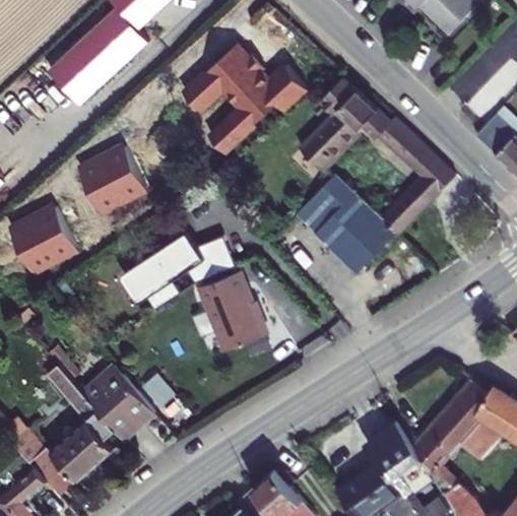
[(168,0),(108,0),(116,7),(47,72),(78,107),(147,43),(136,30),(168,0)]
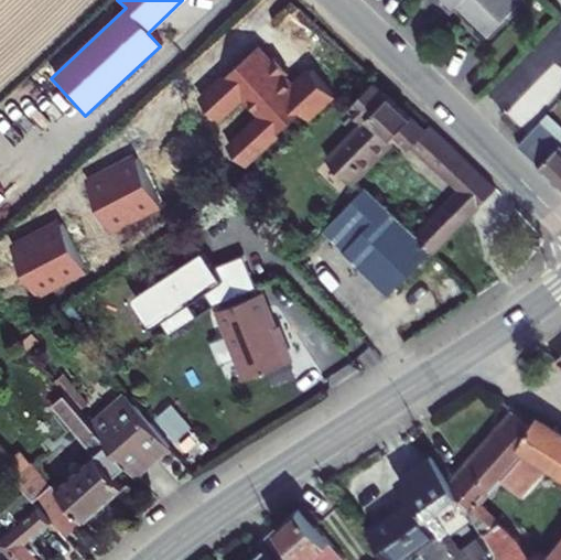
[(507,0),(438,0),(449,11),(453,7),(483,38),(514,7),(507,0)]
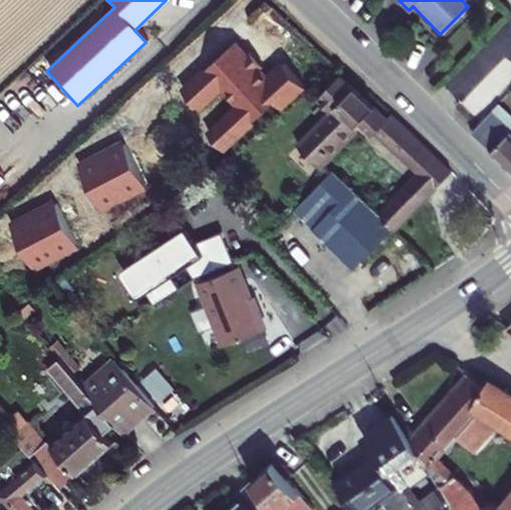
[(279,110),(303,90),(279,61),(258,79),(232,49),(180,92),(198,113),(221,94),(234,109),(206,134),(223,154),(253,129),(250,124),(274,104),(279,110)]
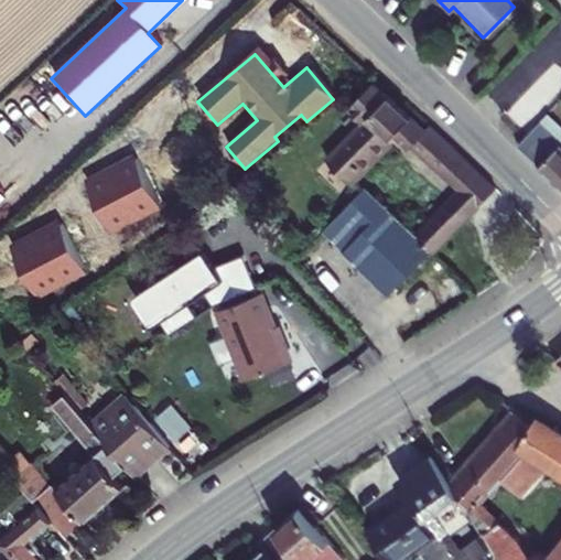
[(491,190),(424,128),(420,132),(384,98),(381,100),(368,87),(348,106),(353,110),(348,115),(358,125),(323,161),(345,182),(390,133),(397,140),(405,149),(409,146),(465,198),(479,211),(495,194),(491,190)]
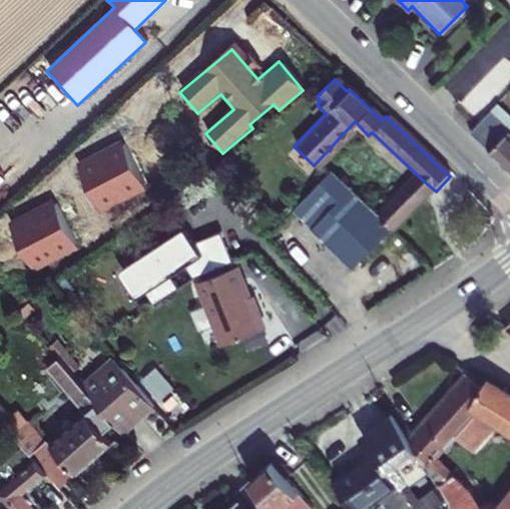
[(509,175),(509,142),(504,136),(507,133),(487,115),(469,134),(488,153),(487,154),(509,175)]
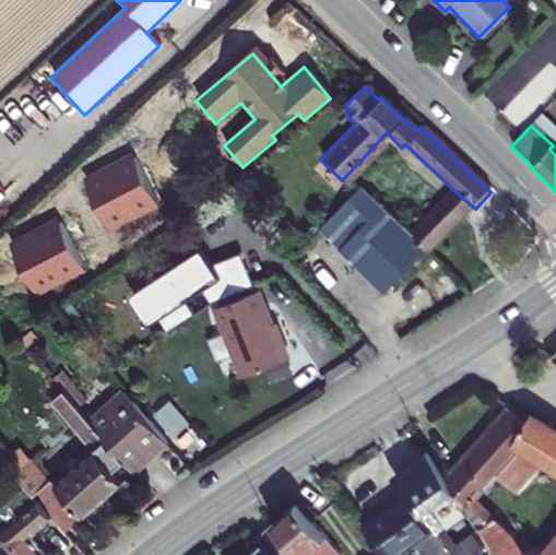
[(347,186),(393,139),(387,132),(342,180),(347,186)]
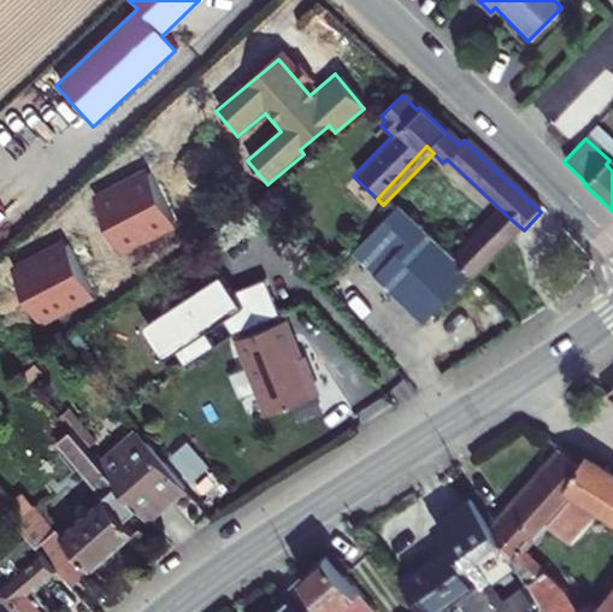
[(143,171),(92,200),(123,257),(176,228),(143,171)]
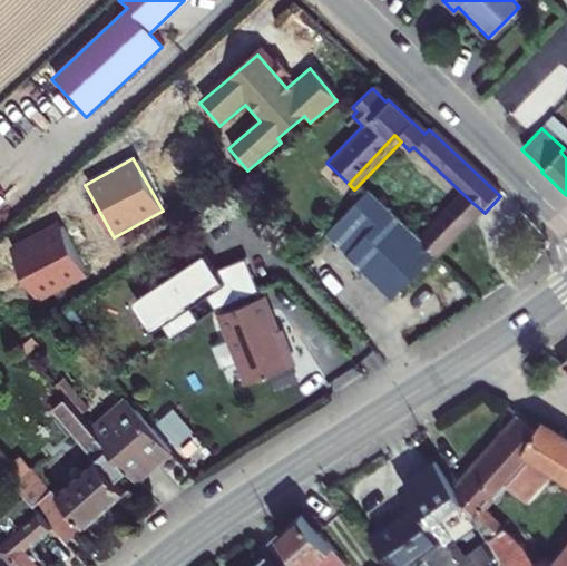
[(457,214),(424,249),(367,192),(345,213),(367,233),(345,255),(389,300),(433,256),(438,261),(470,227),(457,214)]
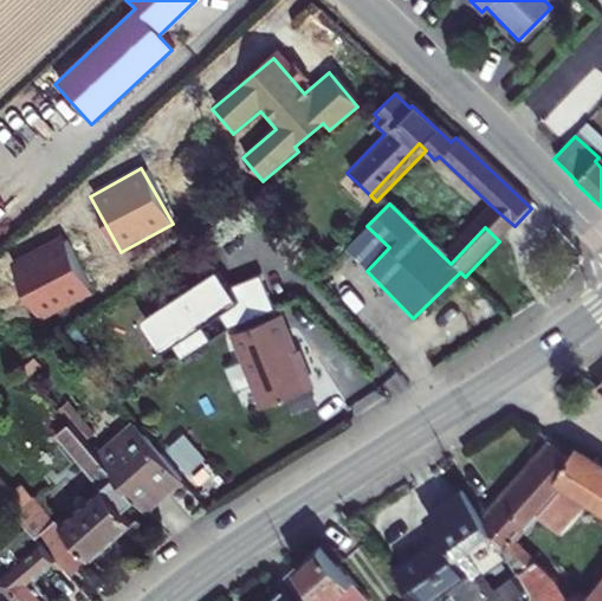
[(485,227),(499,241),(515,226),(499,213),(485,227)]
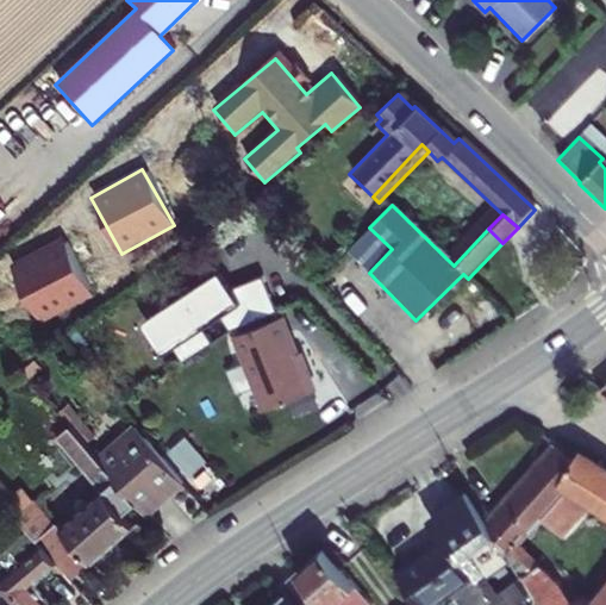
[(369,228),(347,251),(369,273),(392,249),(369,228)]
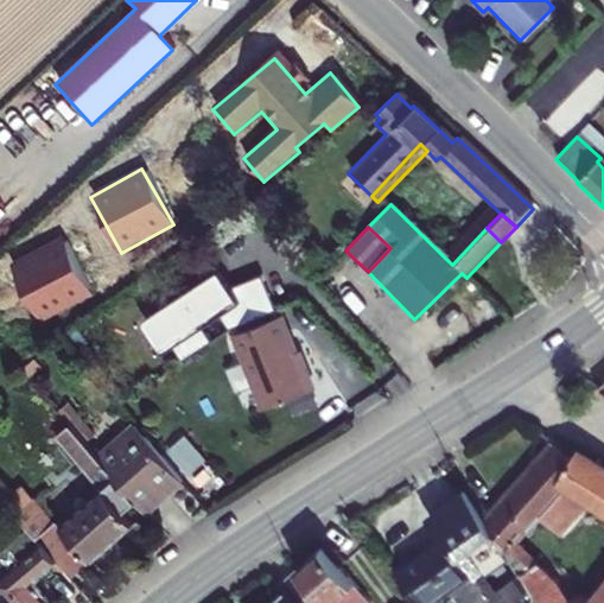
[(61,239),(8,266),(40,325),(93,298),(61,239)]
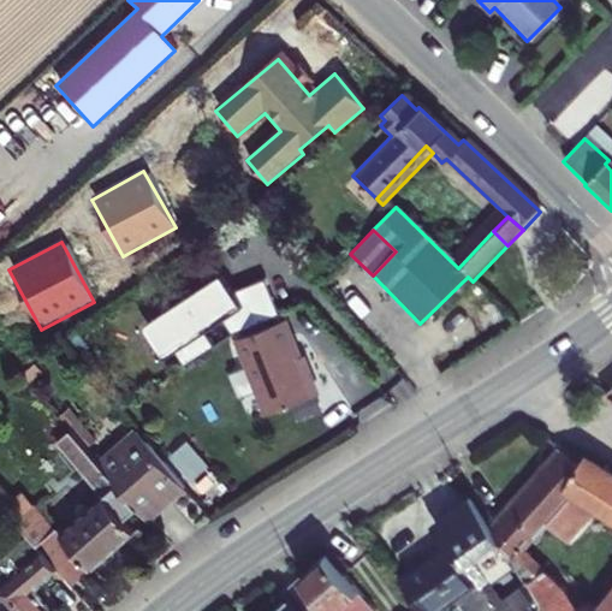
[(582,280),(588,268),(575,266),(571,278),(582,280)]
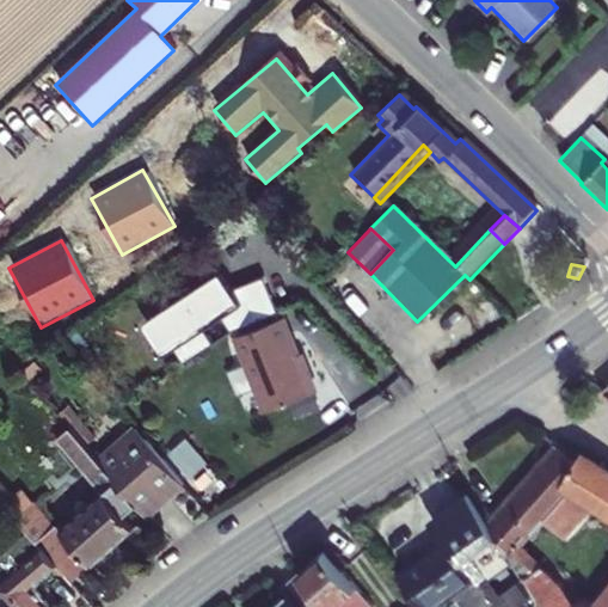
[(164,356),(174,371),(206,348),(196,335),(213,323),(222,336),(266,316),(251,281),(220,294),(207,276),(131,332),(155,363),(164,356)]
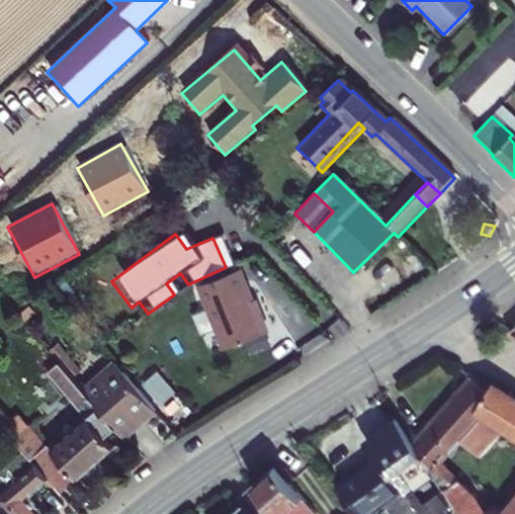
[(236,268),(194,283),(220,348),(260,332),(236,268)]
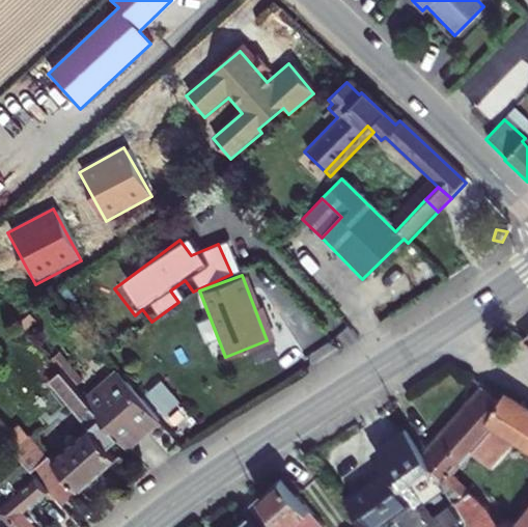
[(56,372),(44,383),(85,431),(50,462),(47,458),(45,460),(24,438),(9,450),(21,464),(47,493),(59,507),(113,460),(104,449),(114,440),(96,420),(56,372)]
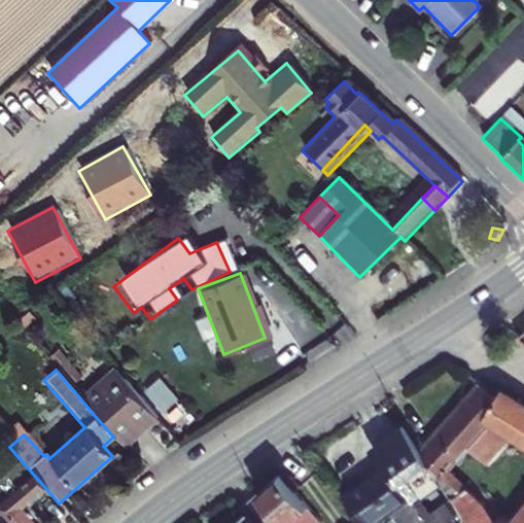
[(164,378),(147,387),(162,413),(178,404),(164,378)]
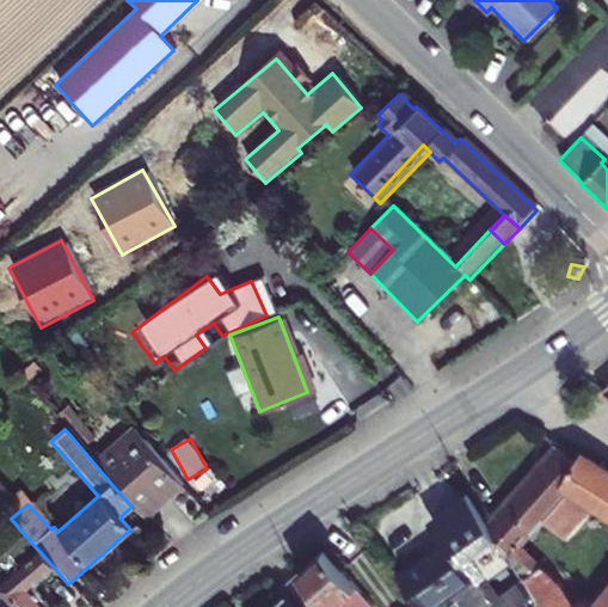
[(607,606),(607,468),(581,452),(576,457),(553,442),(485,520),(510,562),(523,584),(536,606),(607,606)]
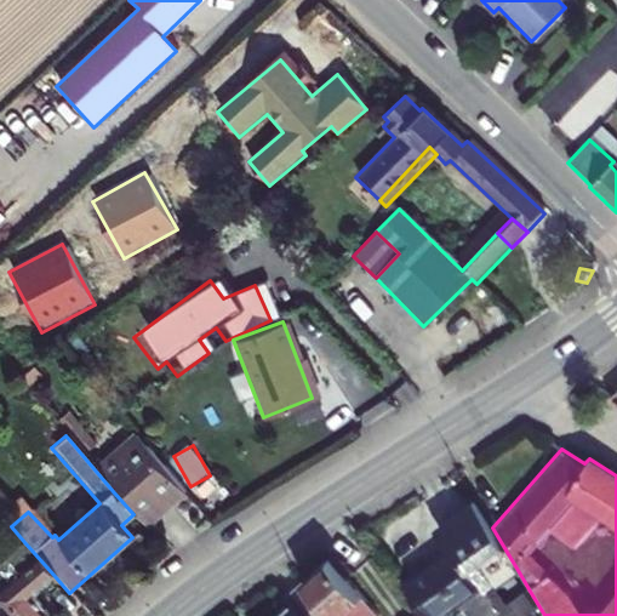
[(150,458),(129,478),(160,514),(182,495),(150,458)]
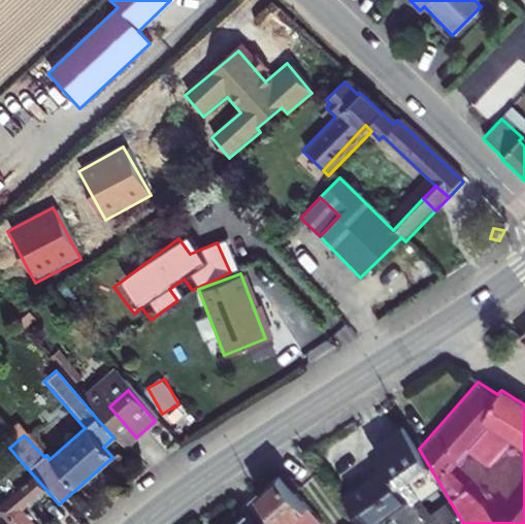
[(136,437),(109,406),(96,418),(113,437),(123,449),(136,437)]
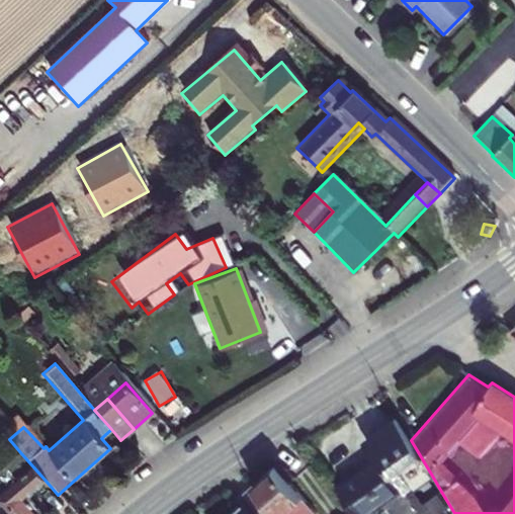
[(378,457),(381,461),(411,440),(396,416),(364,438),(378,457)]
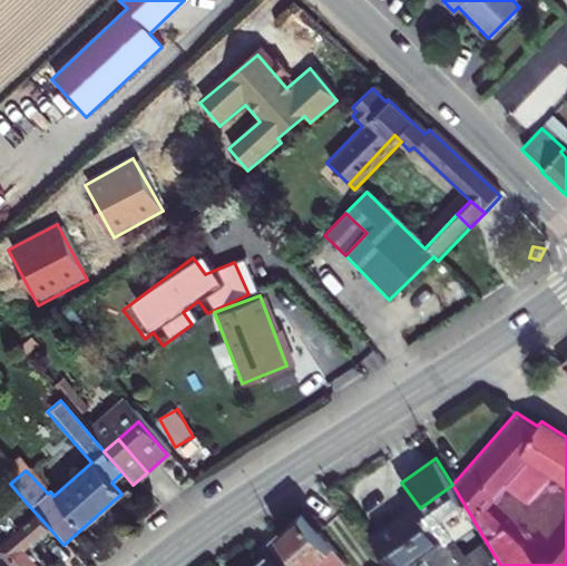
[(448,545),(476,524),(452,485),(420,508),(417,504),(378,530),(408,565),(460,565),(462,564),(448,545)]
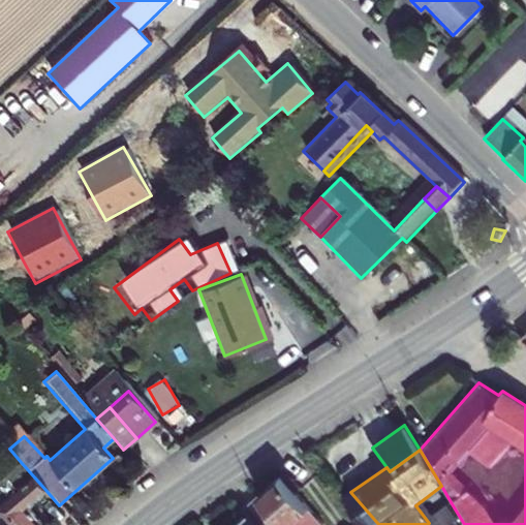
[(0,519),(4,524),(36,524),(24,511),(47,491),(21,462),(0,480),(0,519)]
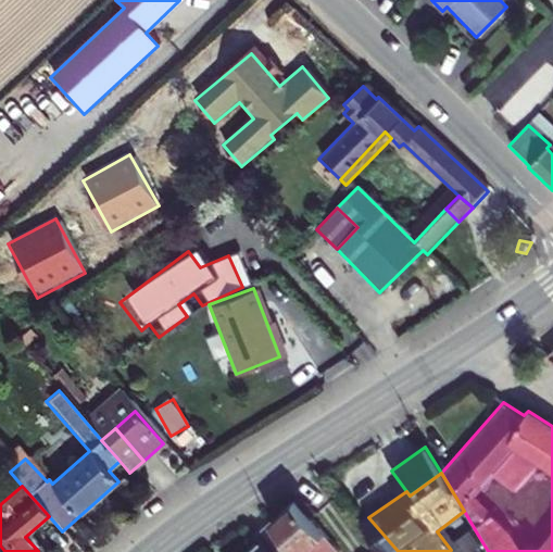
[(291,500),(269,521),(297,551),(336,551),(291,500)]
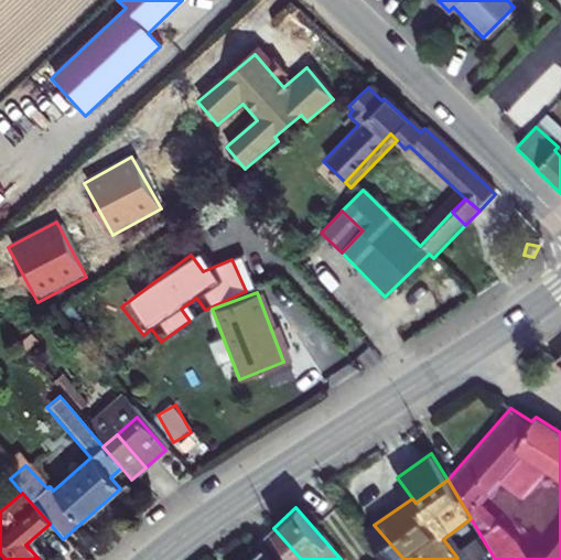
[(443,539),(457,558),(483,539),(471,518),(443,539)]
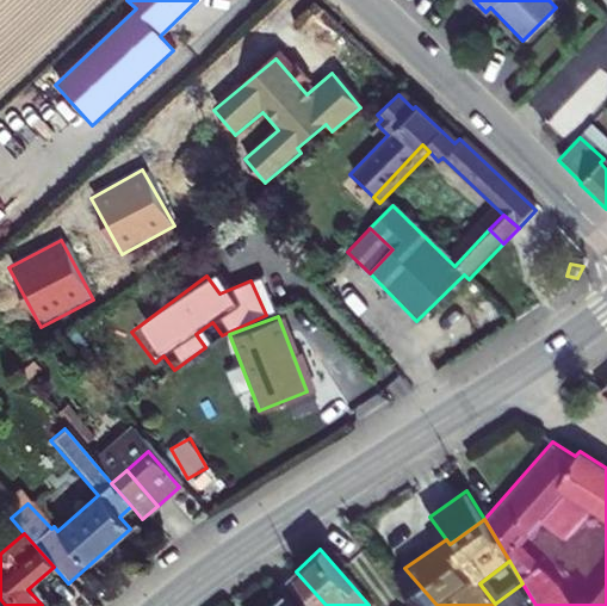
[(326,605),(296,572),(279,587),(284,593),(271,605),(326,605)]
